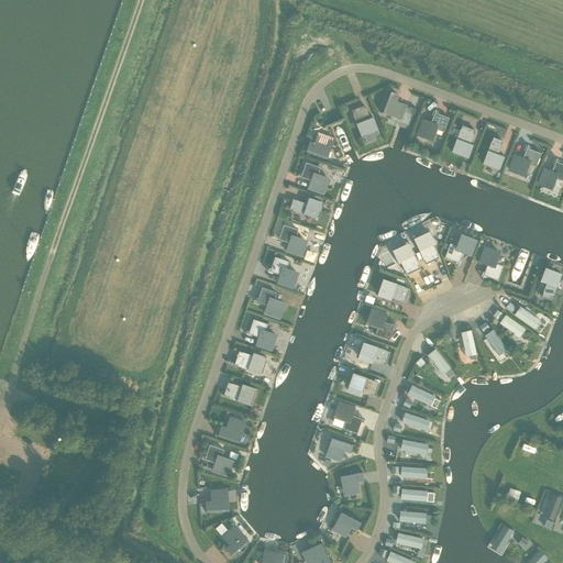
[(388,91),(381,112),(389,116),(390,113),(401,117),(406,106),(395,101),(397,95),(388,91)]
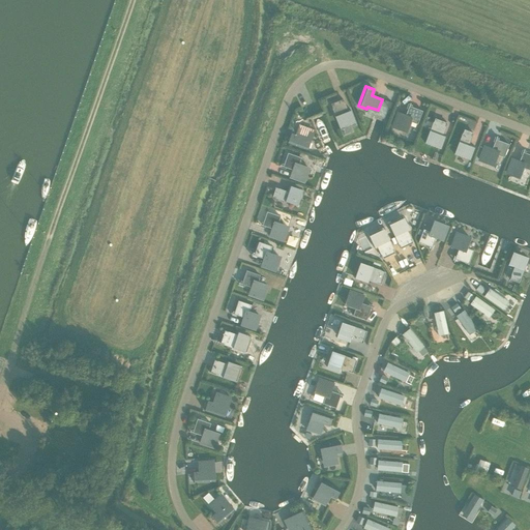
[(343,99),(330,104),(341,128),(355,123),(350,110),(347,111),(343,99)]
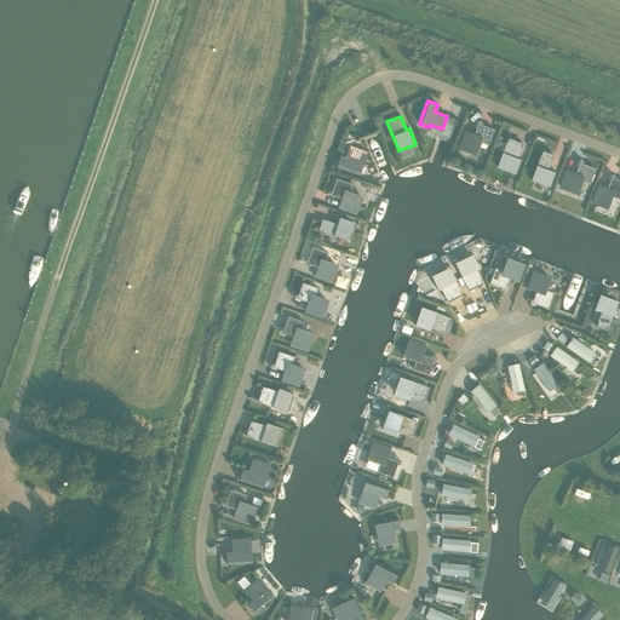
[(475,136),(466,132),(460,149),(476,155),(481,143),(488,145),(494,130),(478,124),(475,136)]
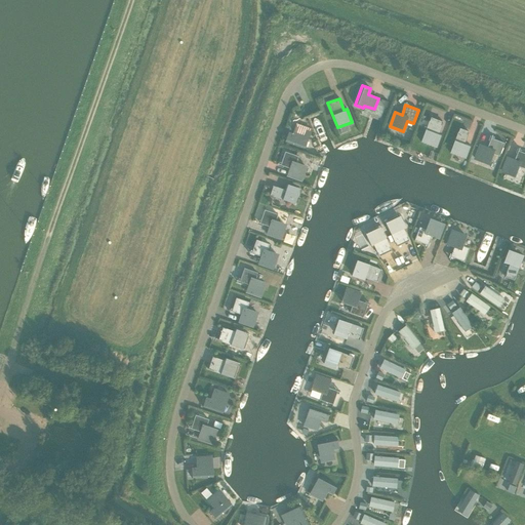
[(443,122),(431,117),(421,142),(438,148),(442,134),(439,133),(443,122)]
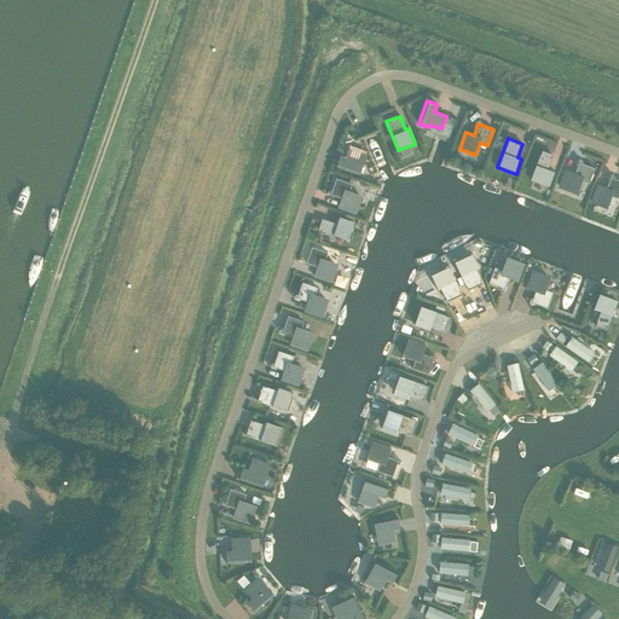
[(364,154),(350,148),(345,160),(340,158),(336,167),(359,175),(363,166),(359,166),(364,154)]
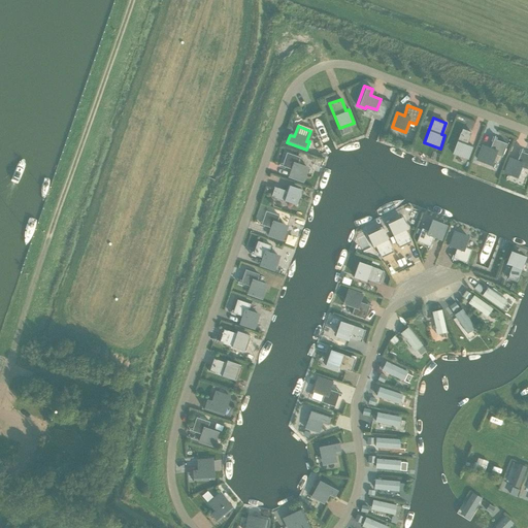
[(467,143),(471,132),(462,129),(453,154),(467,159),(472,145),(467,143)]
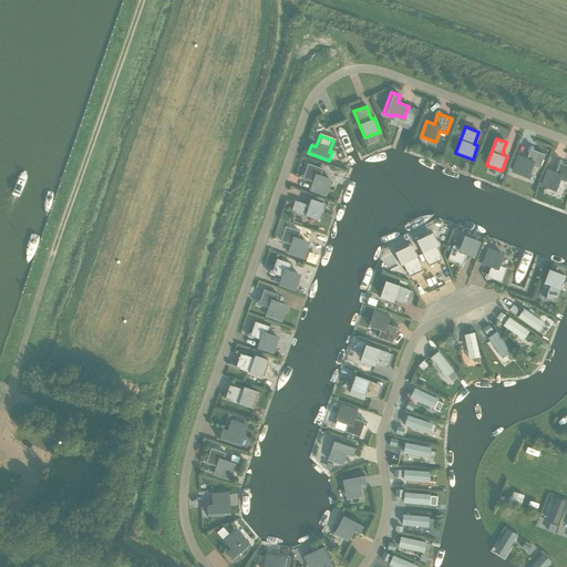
[(526,160),(519,156),(513,172),(527,177),(532,166),(539,168),(545,155),(531,150),(526,160)]
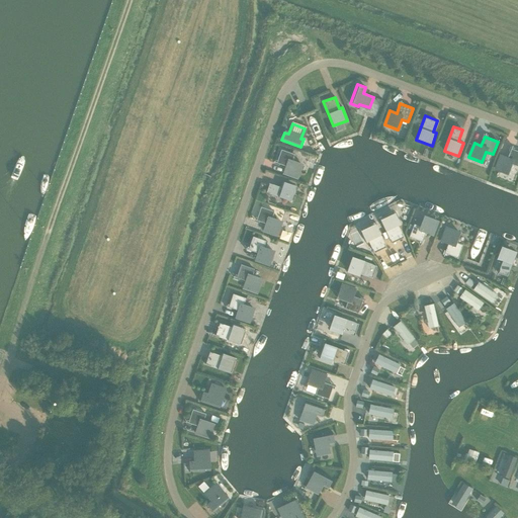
[(507,158),(501,156),(495,169),(509,174),(512,165),(517,167),(517,151),(511,149),(507,158)]
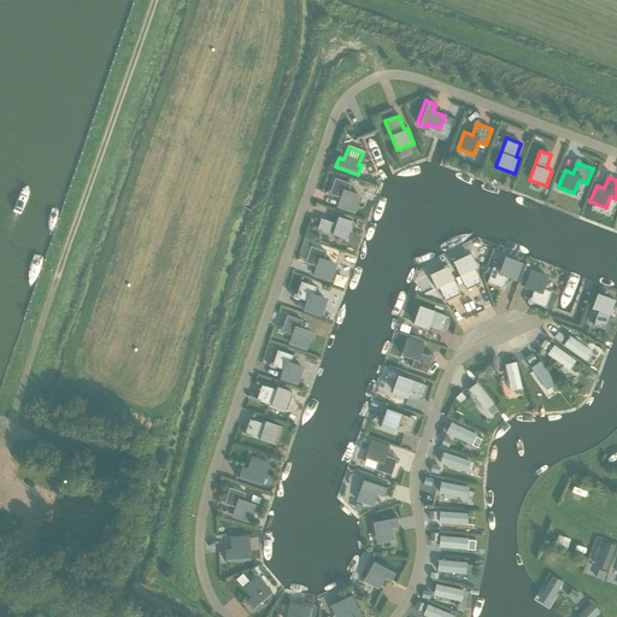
[(348,192),(352,184),(335,178),(329,194),(341,198),(338,206),(354,212),(360,197),(348,192)]
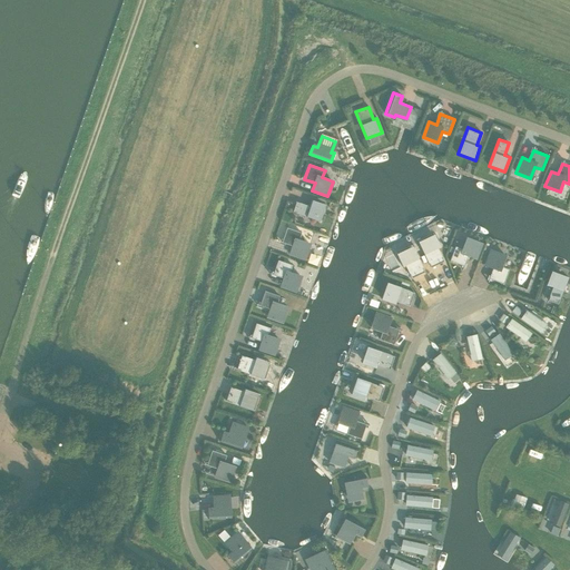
[(296,203),(293,212),(321,222),(325,207),(322,206),(323,204),(312,200),(312,199),(311,199),(308,206),(296,203)]
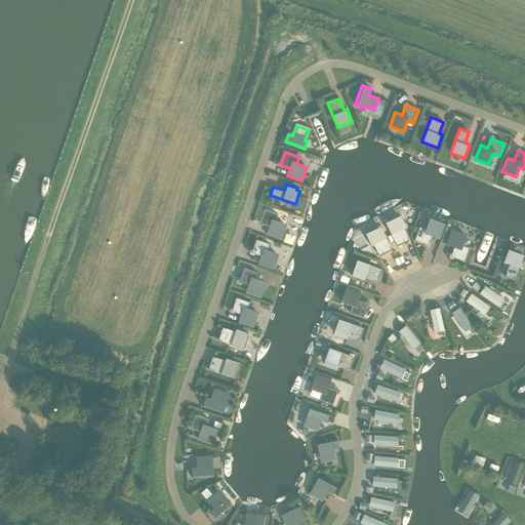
[(278,214),(265,210),(259,224),(270,227),(267,234),(281,238),(286,225),(276,221),(278,214)]
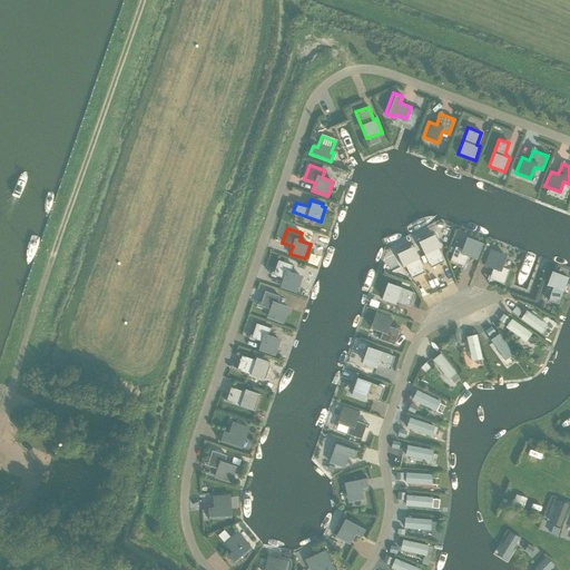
[(434,235),(419,242),(431,268),(444,262),(439,251),(441,248),(434,235)]
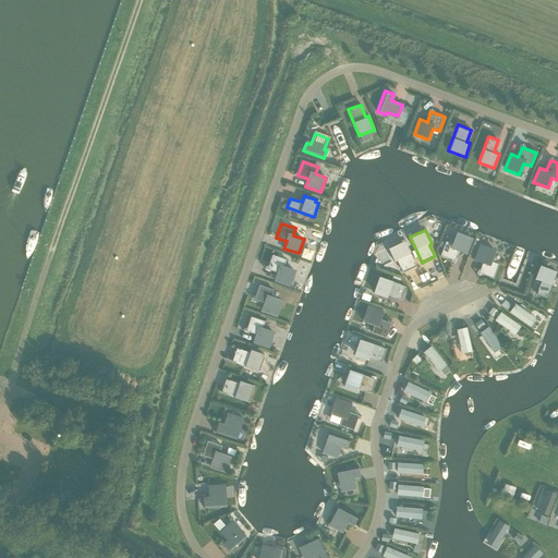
[(472,239),(458,233),(453,243),(446,240),(440,255),(455,261),(459,250),(466,253),(472,239)]
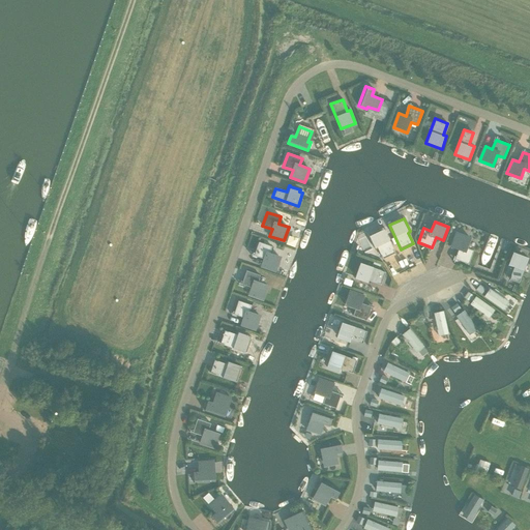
[(398,254),(386,230),(373,236),(379,249),(381,248),(386,259),(398,254)]
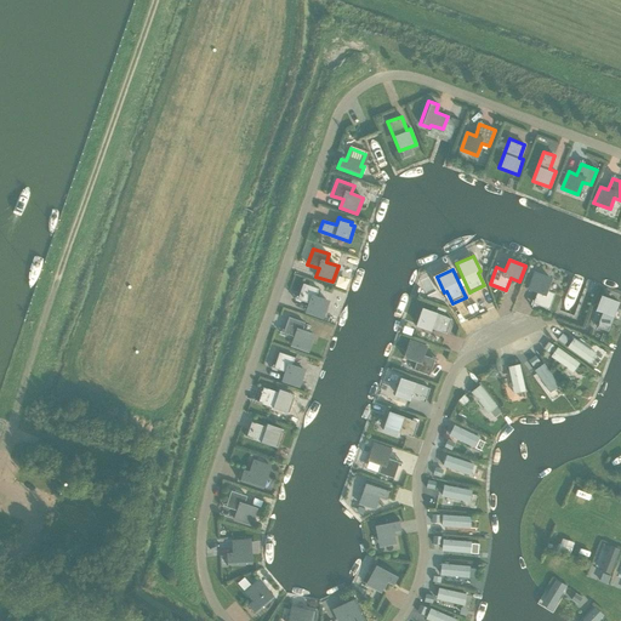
[(559,281),(543,275),(539,286),(531,284),(525,300),(541,306),(546,294),(553,297),(559,281)]
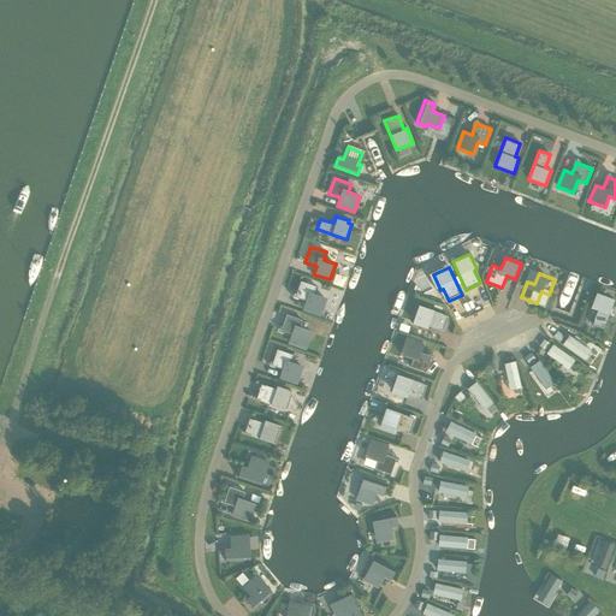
[(296,294),(295,297),(307,301),(303,309),(320,315),(326,300),(314,295),(317,286),(301,282),(296,294)]
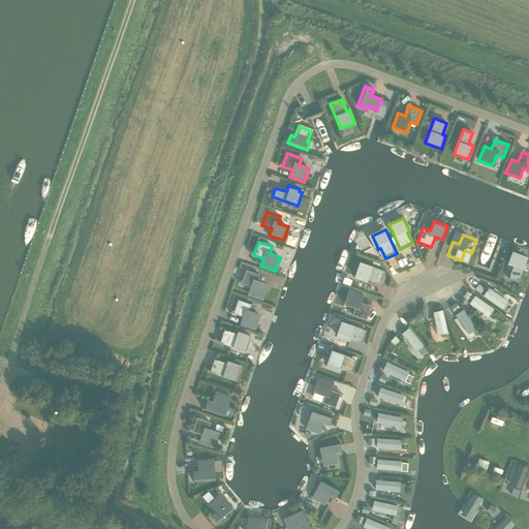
[(511,255),(507,265),(507,266),(514,268),(509,279),(518,282),(527,257),(515,253),(514,255),(511,255)]
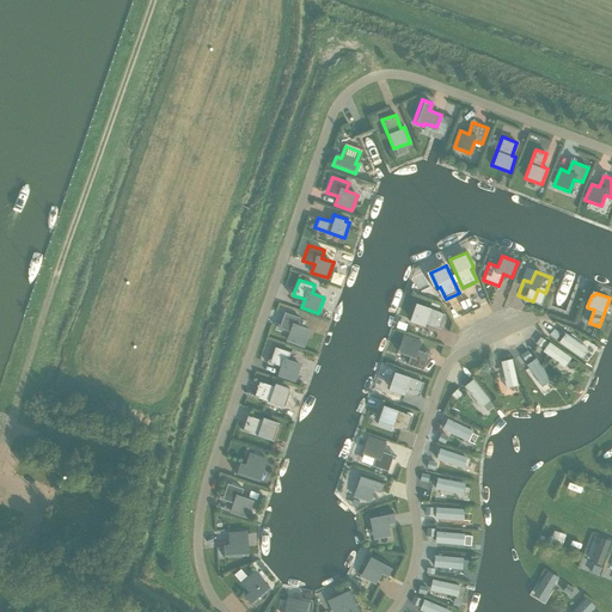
[(445,314),(416,304),(410,318),(414,320),(414,323),(426,326),(427,324),(440,329),(445,314)]
